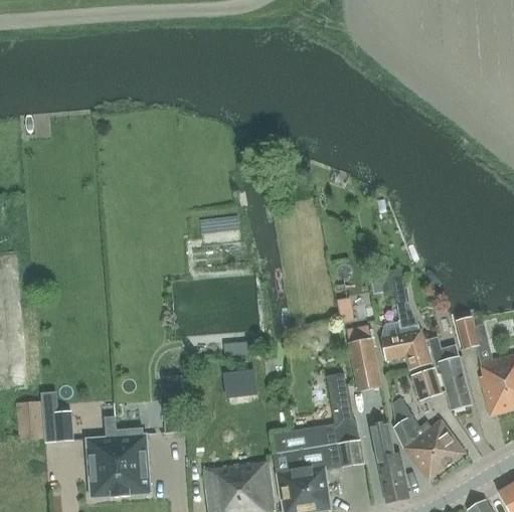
[(408,301),(403,276),(391,279),(395,303),(408,301)]
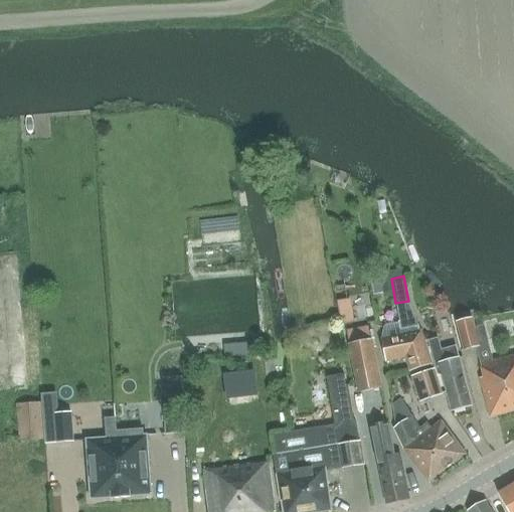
[(350,283),(338,286),(342,310),(355,307),(350,283)]
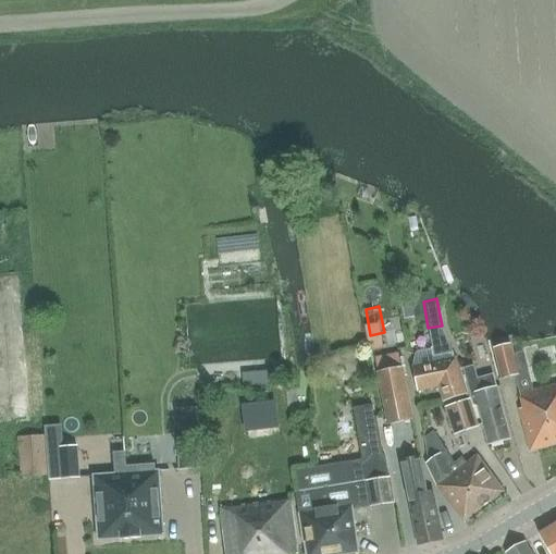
[(501,377),(514,373),(521,405),(518,406),(529,448),(555,441),(555,381),(532,388),(522,349),(511,352),(509,342),(506,342),(493,345),(501,377)]
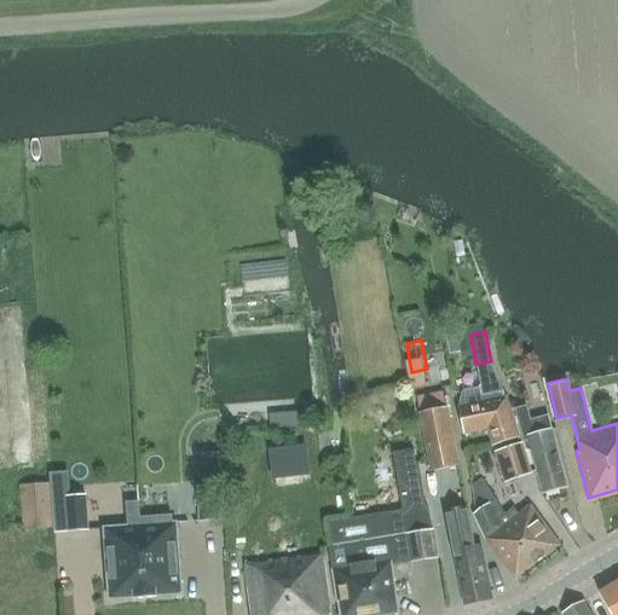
[(415,394),(419,411),(429,468),(457,462),(443,389),(415,394)]
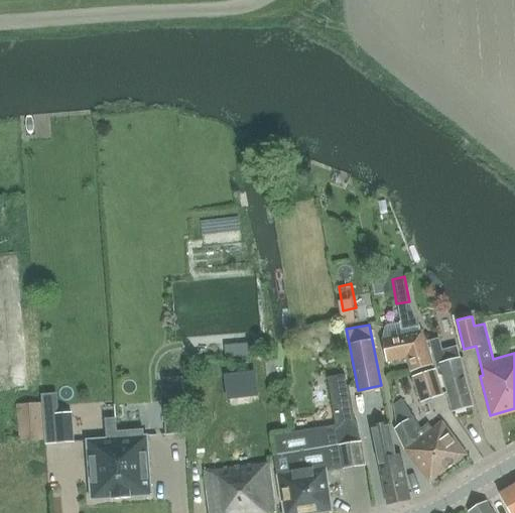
[(409,370),(432,362),(421,329),(381,337),(386,360),(405,356),(409,370)]
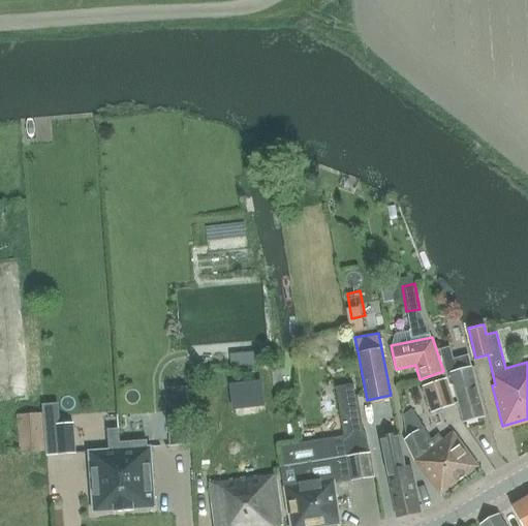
[(448,382),(456,384),(462,419),(483,414),(472,367),(471,367),(465,362),(455,365),(453,357),(442,360),(448,382)]
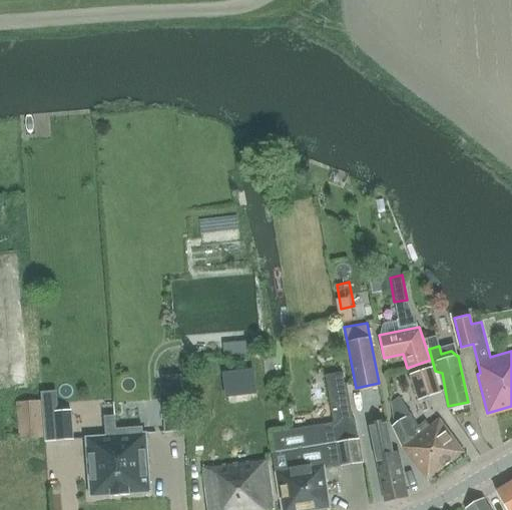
[(417,397),(439,390),(431,365),(414,371),(413,369),(409,370),(417,397)]
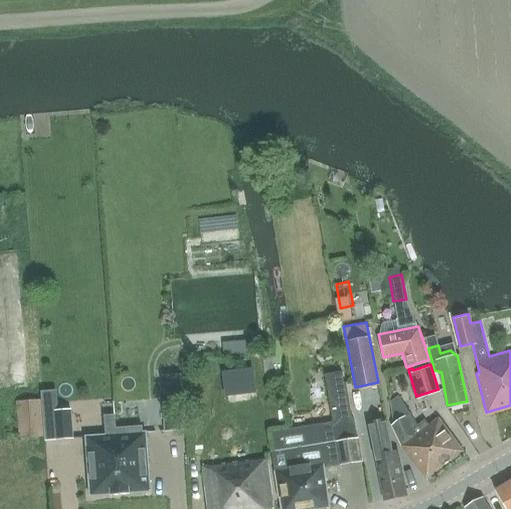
[(221,370),(224,393),(254,389),(251,366),(221,370)]
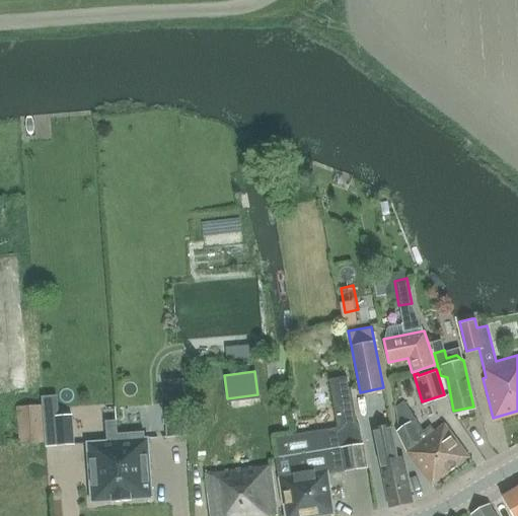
[(328,377),(336,426),(275,436),(278,455),(275,456),(282,503),(283,503),(285,515),(303,515),(333,512),(326,472),(366,466),(362,442),(361,443),(358,423),(356,423),(350,386),(348,386),(346,375),(328,377)]
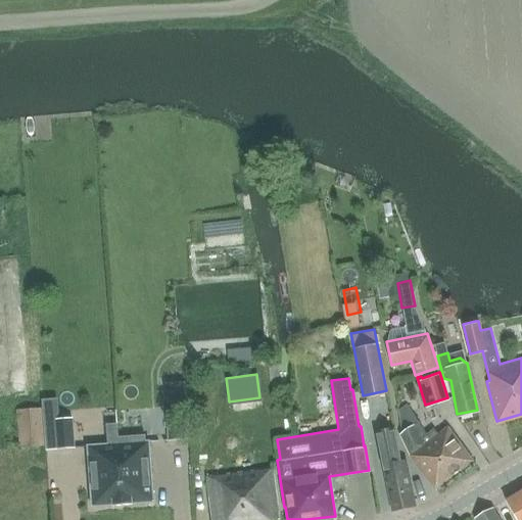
[(399,419),(401,431),(399,432),(410,454),(434,487),(472,459),(446,425),(423,443),(418,433),(423,430),(418,420),(407,403),(404,389),(395,394),(399,419)]
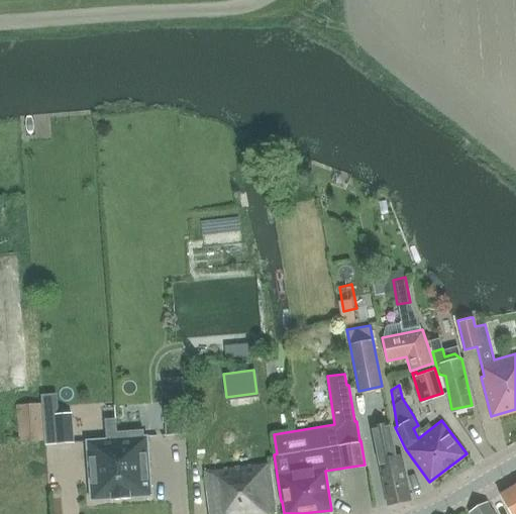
[(45,389),(18,390),(19,429),(46,428),(45,389)]
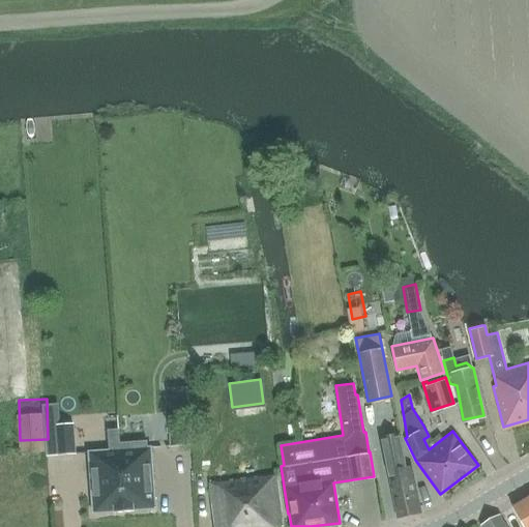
[(58,410),(58,438),(75,438),(76,410),(58,410)]
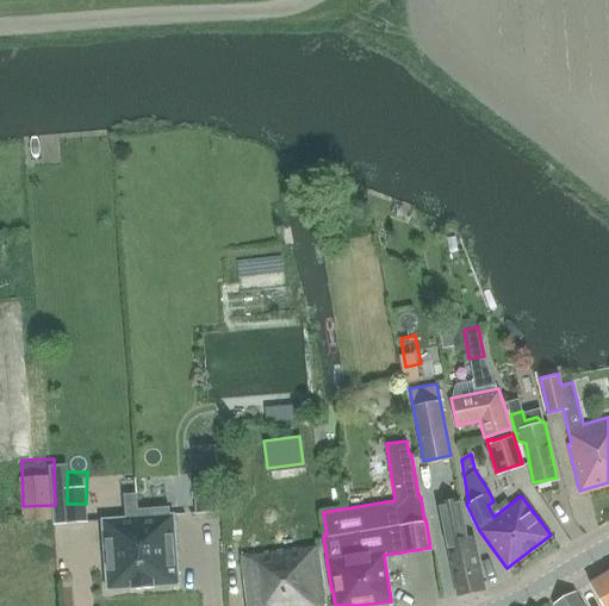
[(217,475),(194,476),(193,478),(196,511),(219,508),(217,475)]
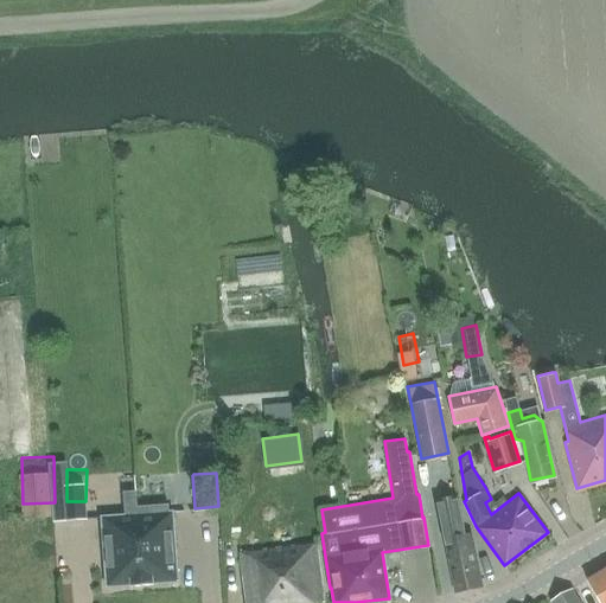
[(482,584),(482,583),(471,532),(464,533),(457,495),(437,499),(454,590),(482,584)]
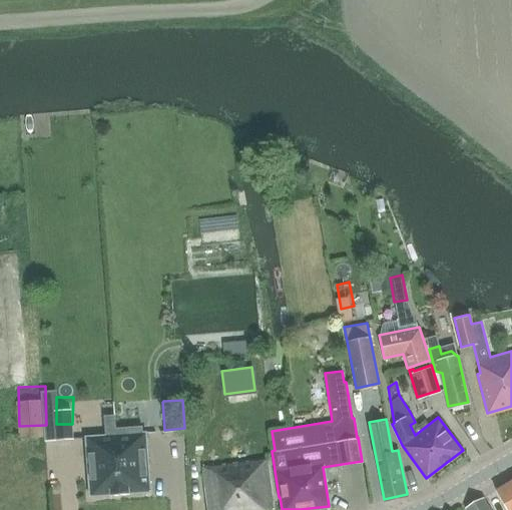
[(144,432),(115,433),(119,493),(149,491),(144,432)]
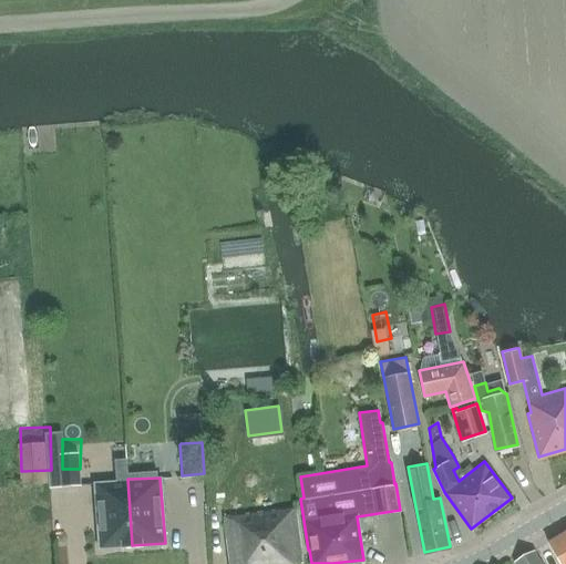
[(127,479),(94,481),(99,547),(132,545),(127,479)]
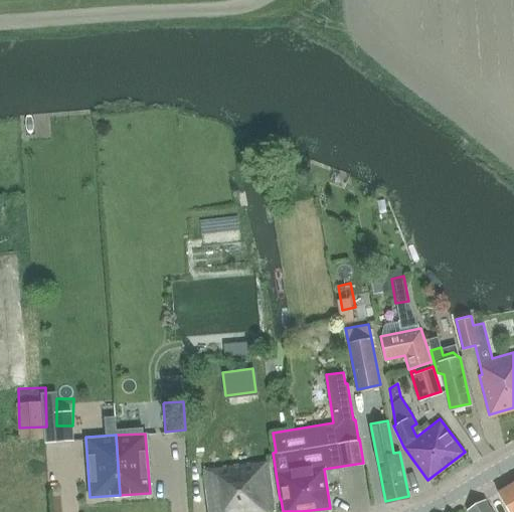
[(255,511),(274,509),(268,460),(203,467),(208,511),(255,511)]
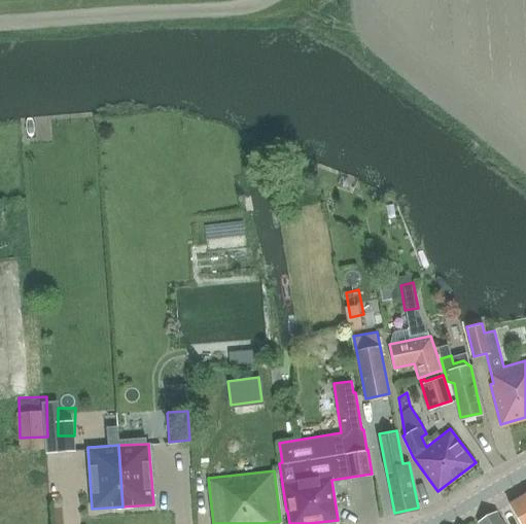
[(525,523),(525,491),(509,502),(521,523),(525,523)]
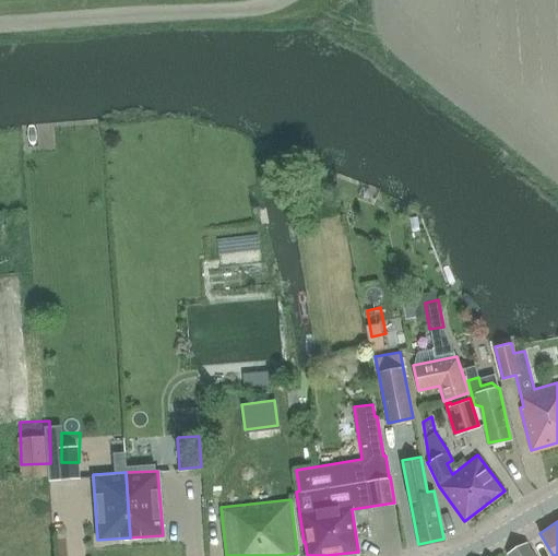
[(534,555),(525,541),(507,553),(508,555),(534,555)]
